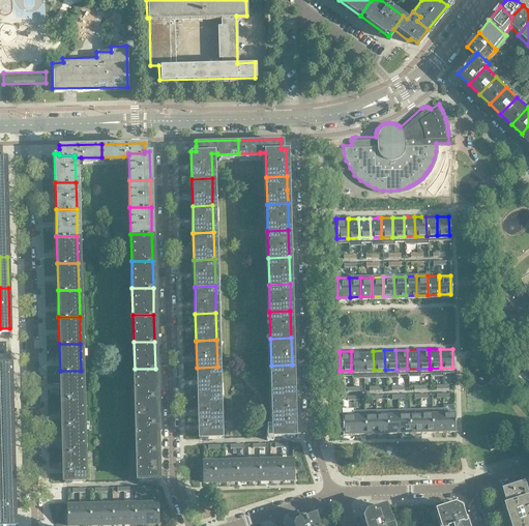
[(351,351),(351,371),(362,370),(362,351),(351,351)]
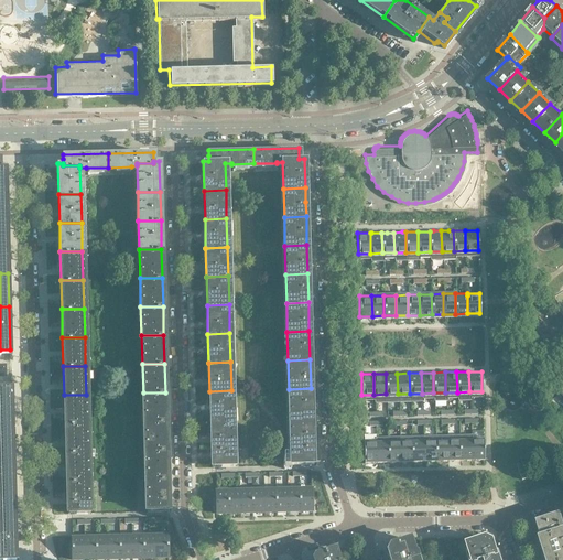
[(386,374),(386,394),(398,394),(397,374),(386,374)]
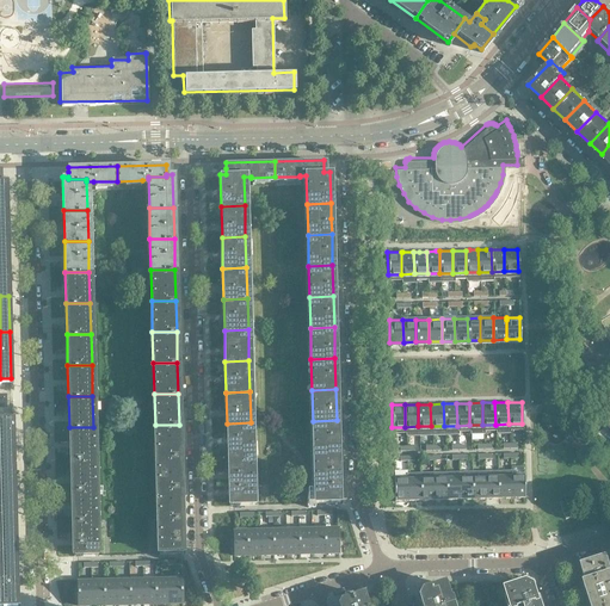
[(0,456),(12,456),(11,416),(0,416),(0,456)]
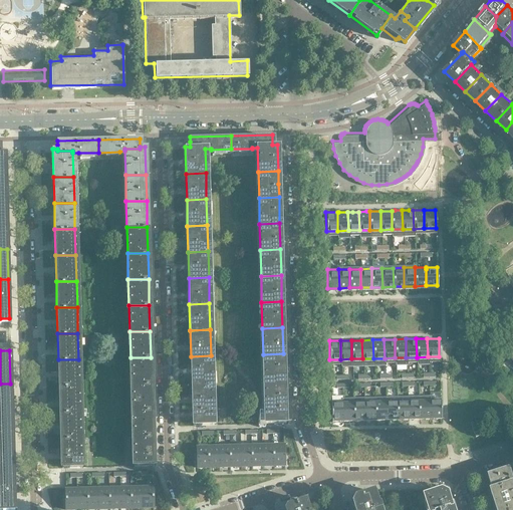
[(283,379),(283,353),(263,354),(263,380),(283,379)]
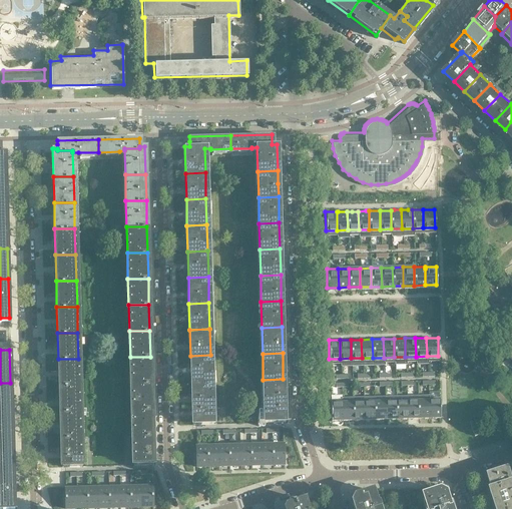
[(210,381),(210,355),(190,356),(190,382),(210,381)]
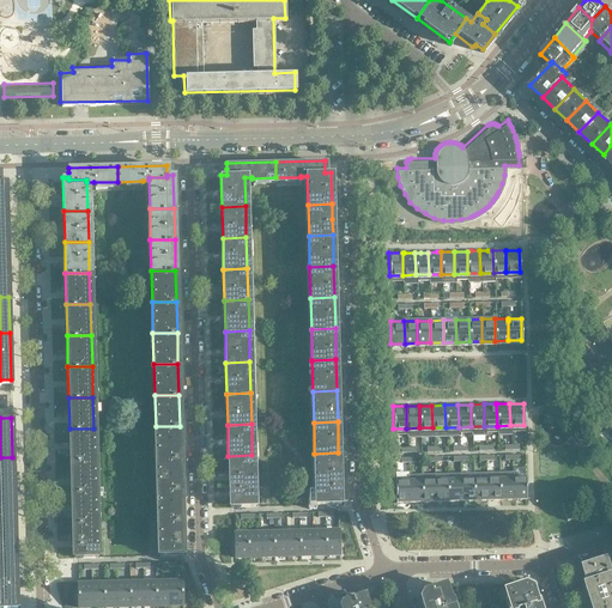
[(180,457),(180,426),(156,426),(156,457),(180,457)]
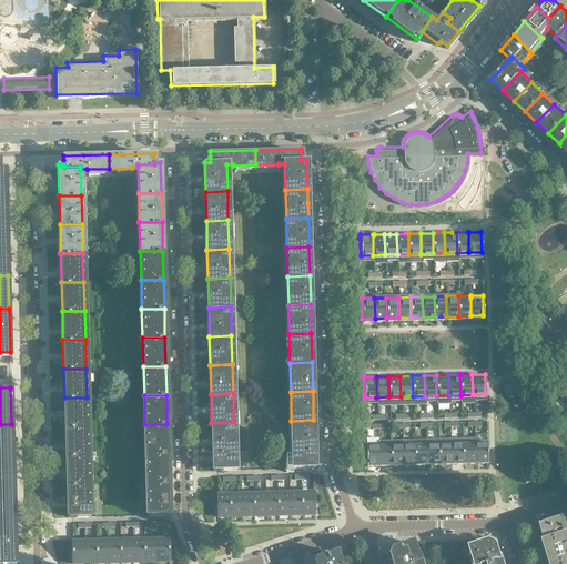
[(88,426),(87,398),(64,398),(64,426),(88,426)]
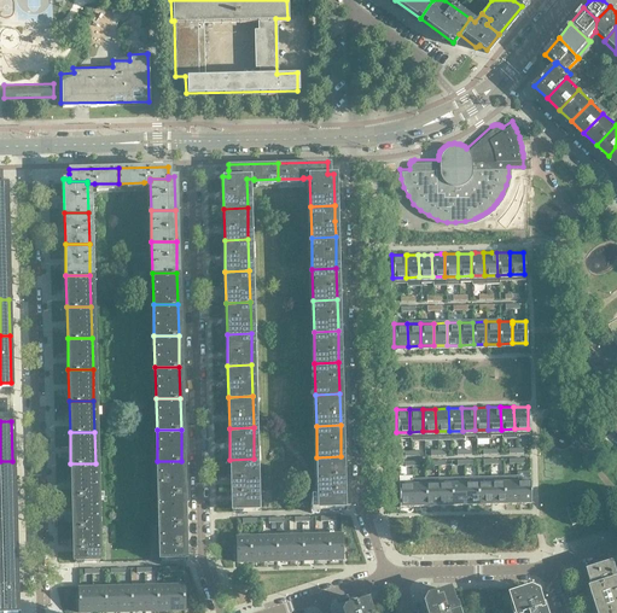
[(342,488),(341,456),(316,457),(318,492),(329,492),(327,489),(342,488)]
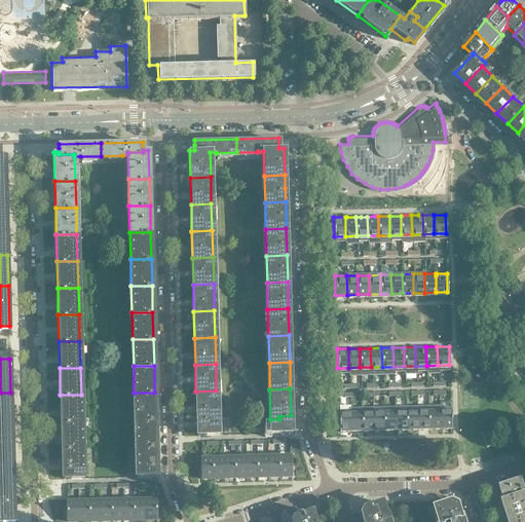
[(217,421),(216,390),(195,392),(196,418),(209,417),(209,421),(217,421)]
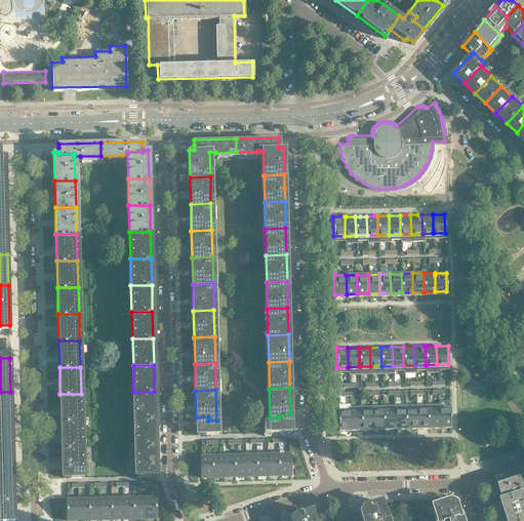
[(0,423),(11,423),(10,392),(0,392),(0,423)]
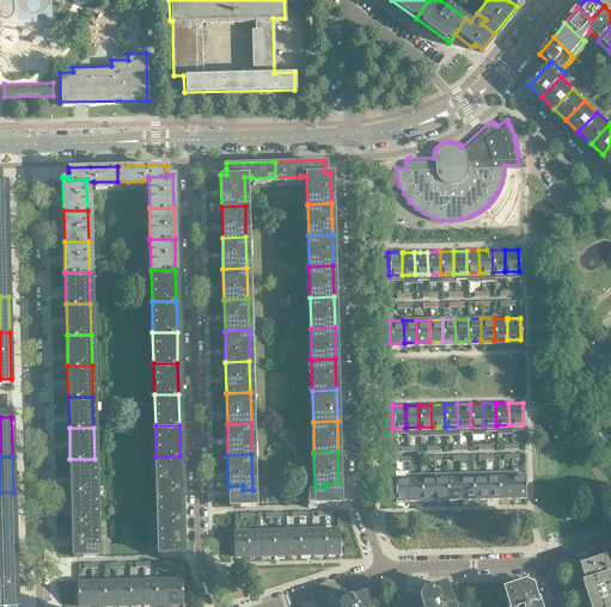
[(181,488),(179,457),(156,457),(157,488),(181,488)]
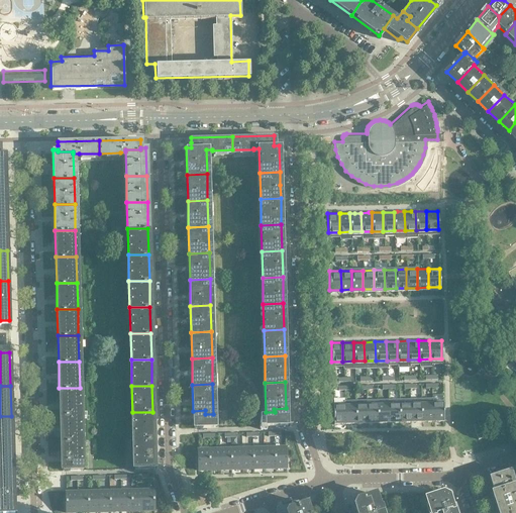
[(80,414),(80,388),(59,388),(60,414),(80,414)]
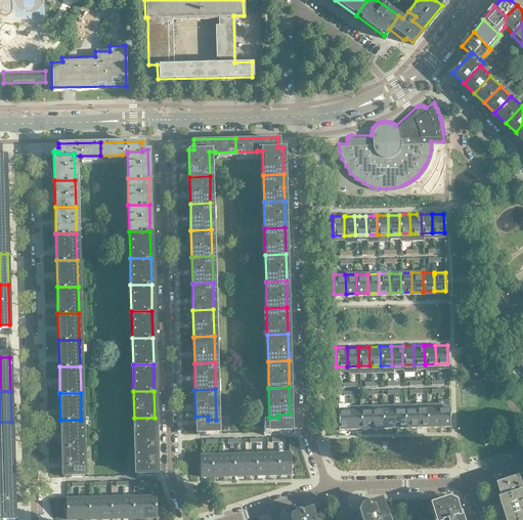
[(403,406),(404,425),(416,425),(415,405),(403,406)]
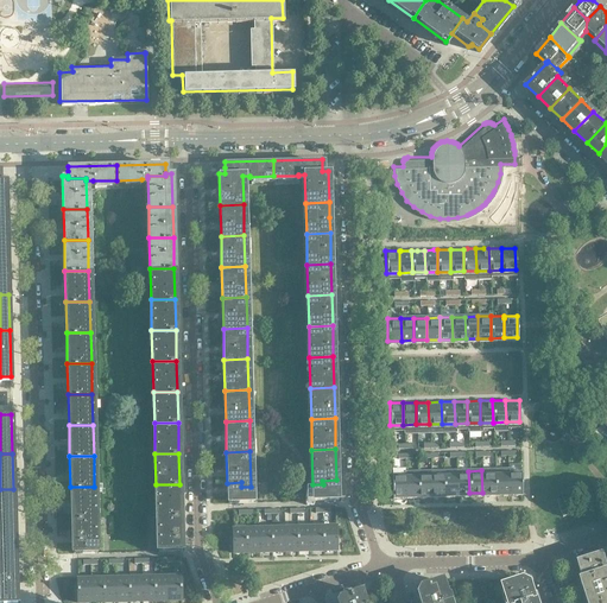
[(481,470),(482,493),(494,493),(494,470),(481,470)]
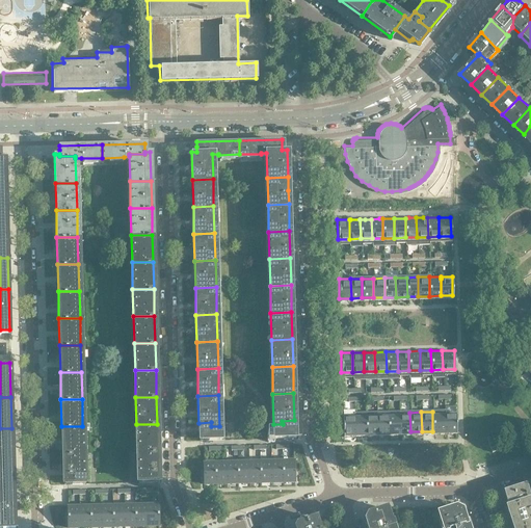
[(432,412),(432,431),(444,430),(444,412),(432,412)]
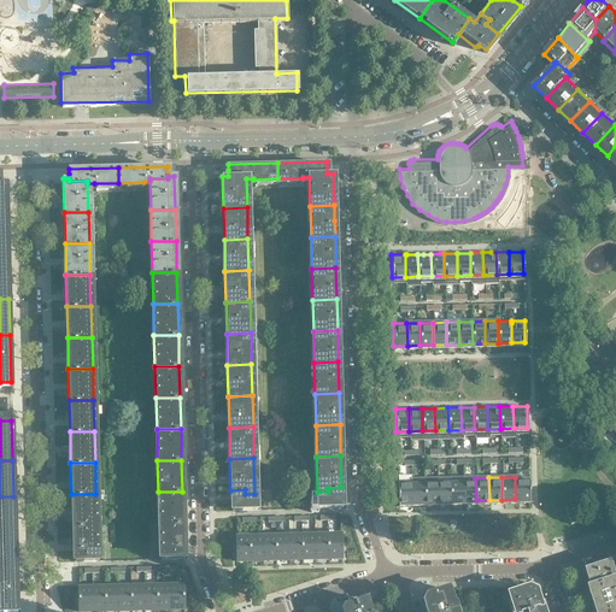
[(515,477),(515,499),(529,499),(528,477),(515,477)]
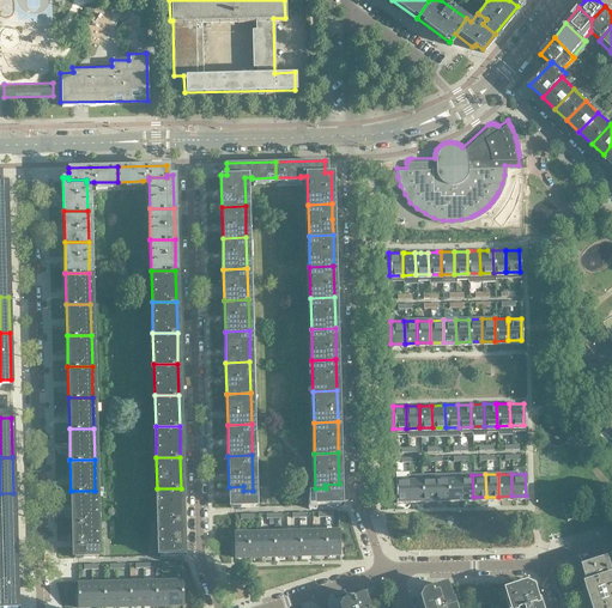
[(434,476),(435,498),(447,498),(447,475),(434,476)]
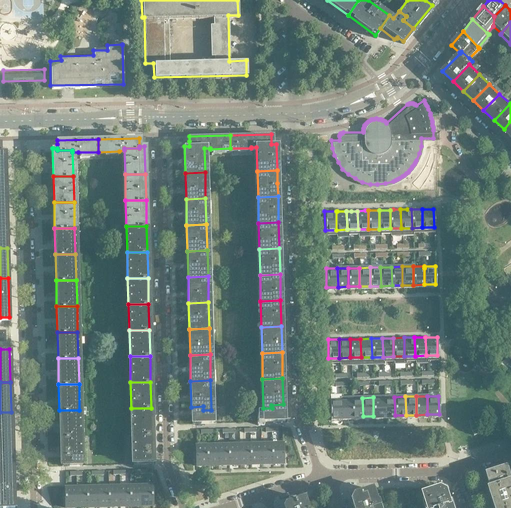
[(373,397),(373,416),(384,416),(384,397),(373,397)]
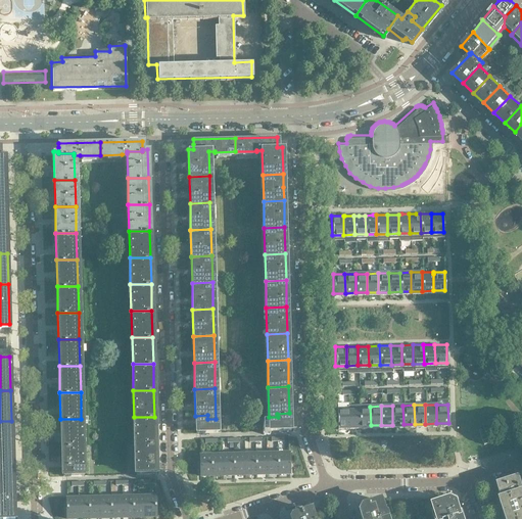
[(392,406),(392,425),(404,424),(402,406),(392,406)]
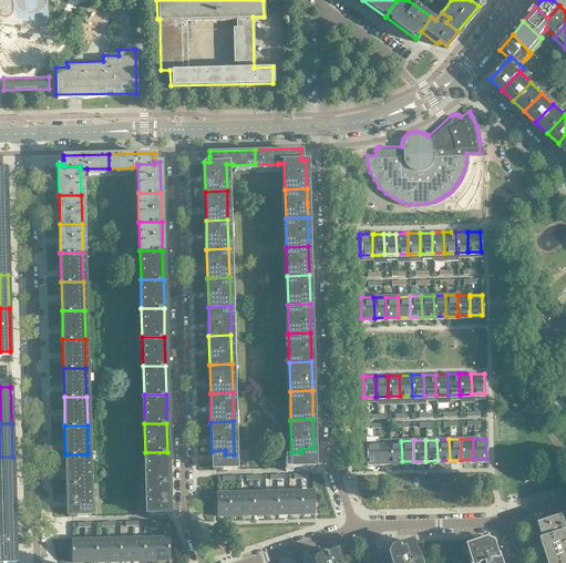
[(364,441),(366,462),(378,462),(377,441),(364,441)]
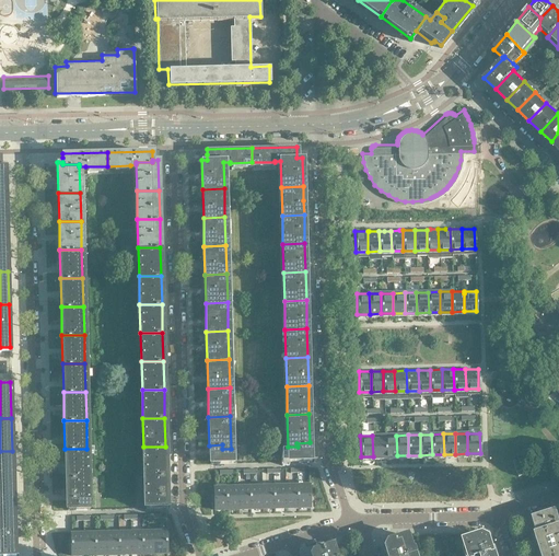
[(372,436),(373,456),(385,455),(384,436),(372,436)]
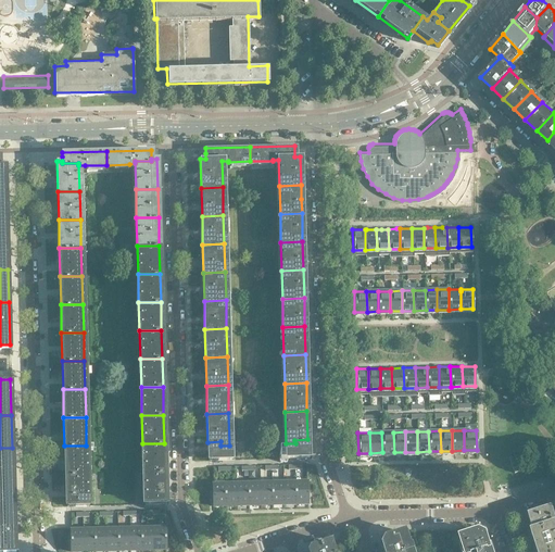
[(381,433),(382,452),(394,452),(393,433),(381,433)]
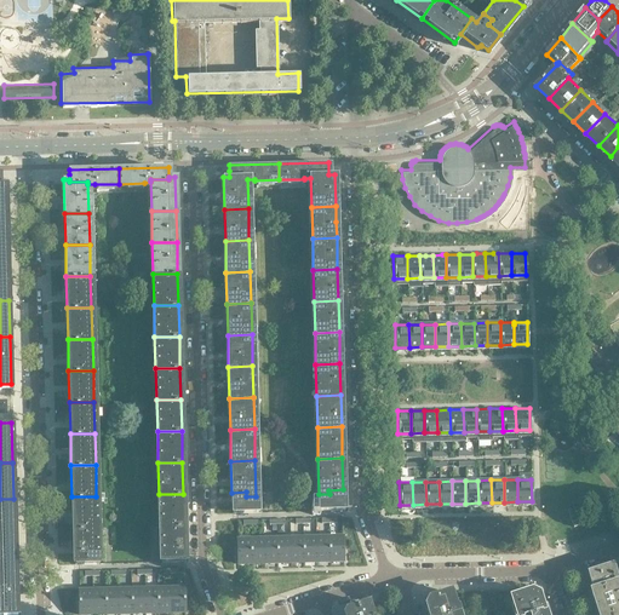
[(343,506),(343,489),(328,490),(330,494),(319,494),(319,498),(315,498),(315,507),(343,506)]
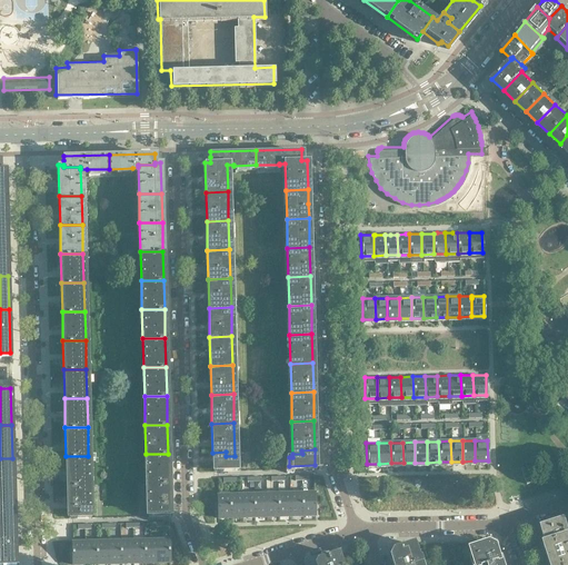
[(236,467),(235,456),(226,456),(226,452),(212,453),(212,467),(236,467)]
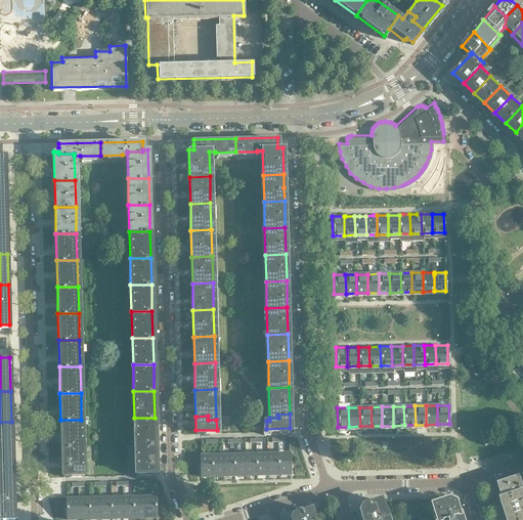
[(156,444),(155,418),(134,418),(135,444),(156,444)]
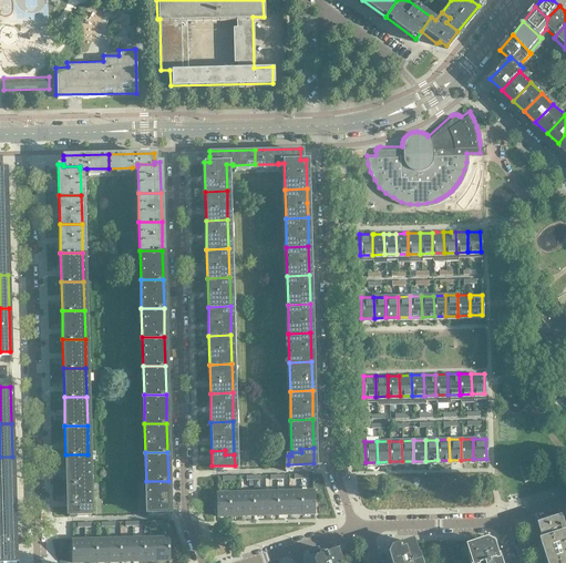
[(89,483),(88,454),(65,454),(67,483),(89,483)]
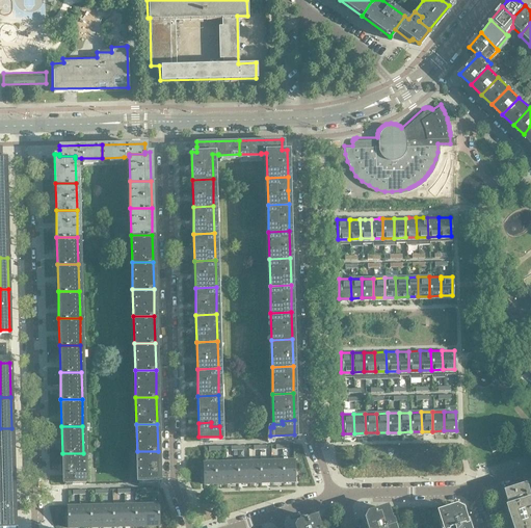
[(0,459),(12,459),(11,428),(0,428),(0,459)]
